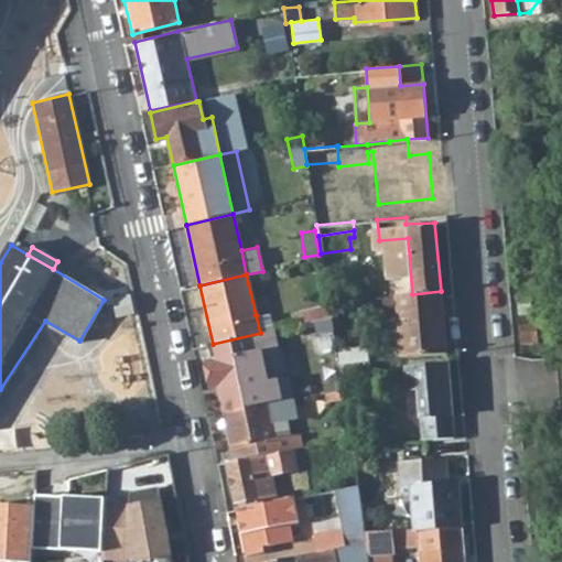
[(395,295),(399,357),(446,353),(441,291),(412,294),(395,295)]
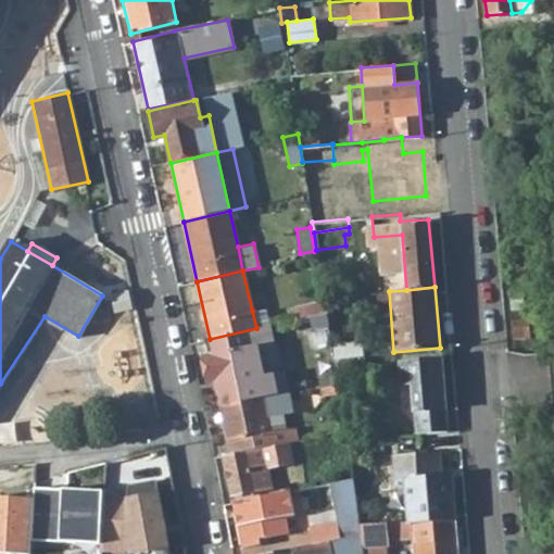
[(521,289),(510,290),(511,307),(523,307),(521,289)]
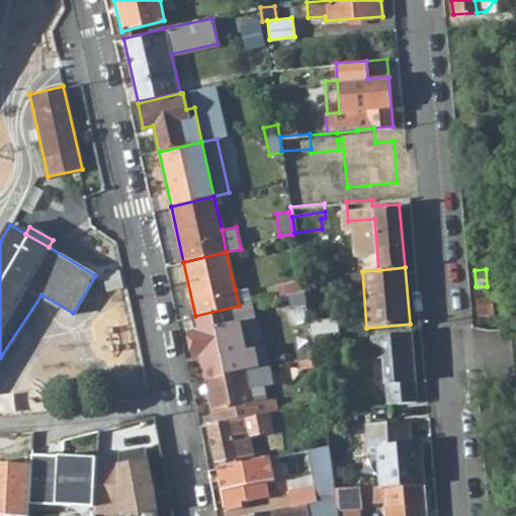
[(275,285),(277,296),(288,294),(304,290),(301,279),(275,285)]
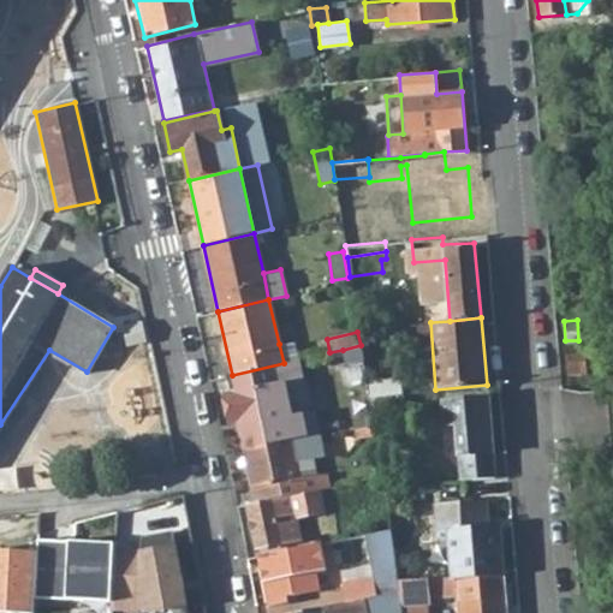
[(279,344),(284,363),(291,361),(297,359),(293,341),(279,344)]
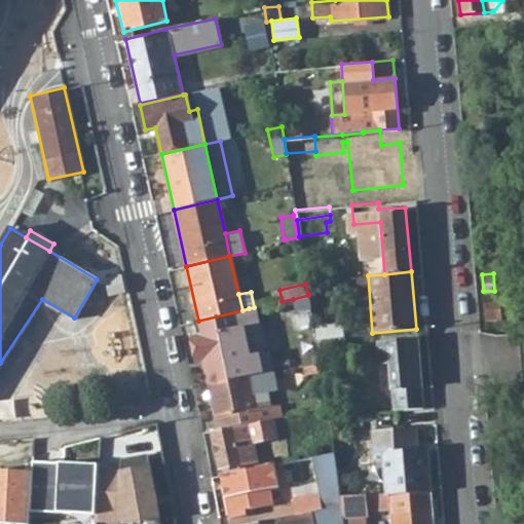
[(293,299),(295,309),(309,306),(308,295),(293,299)]
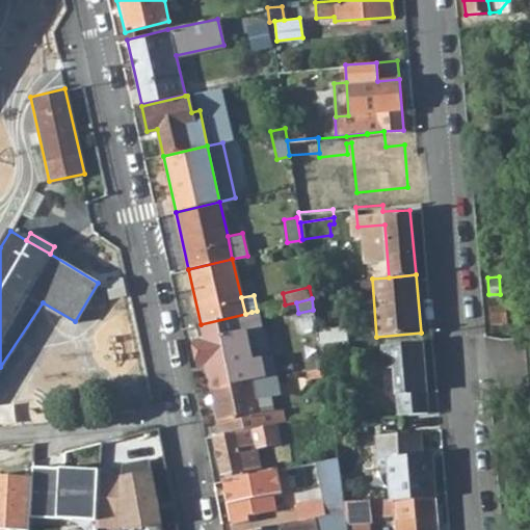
[(489,306),(491,323),(507,321),(505,303),(489,306)]
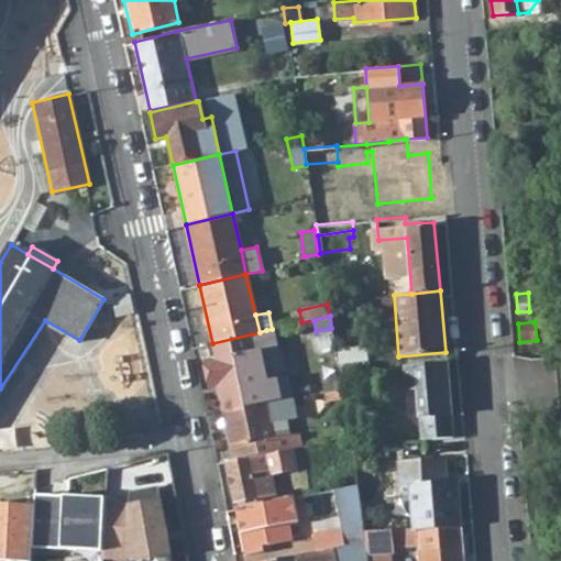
[(272,329),(266,330),(270,347),(277,345),(274,329),(272,329)]
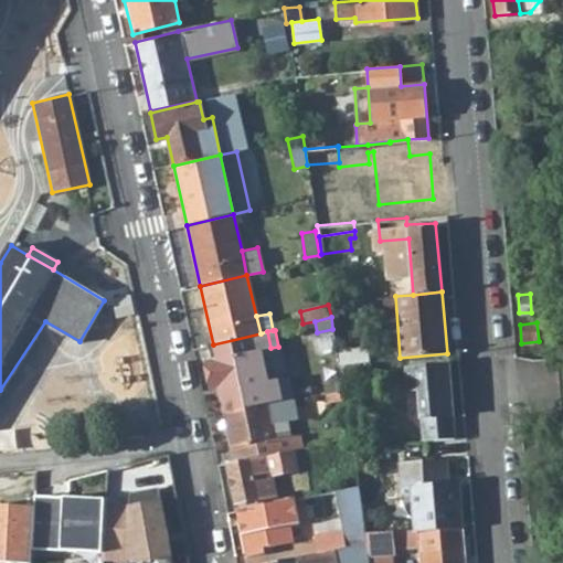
[(216,385),(222,412),(293,399),(288,376),(284,378),(278,347),(271,348),(267,331),(261,333),(213,344),(216,359),(211,360),(205,361),(212,386),(216,385)]
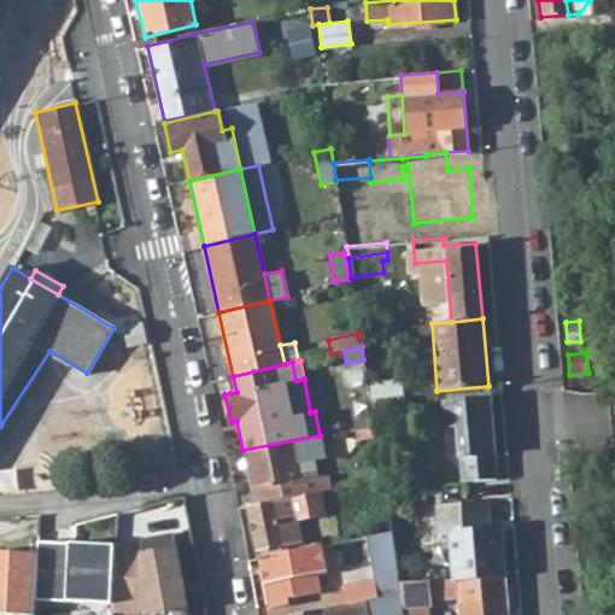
[(233,376),(227,378),(230,393),(236,392),(233,376)]
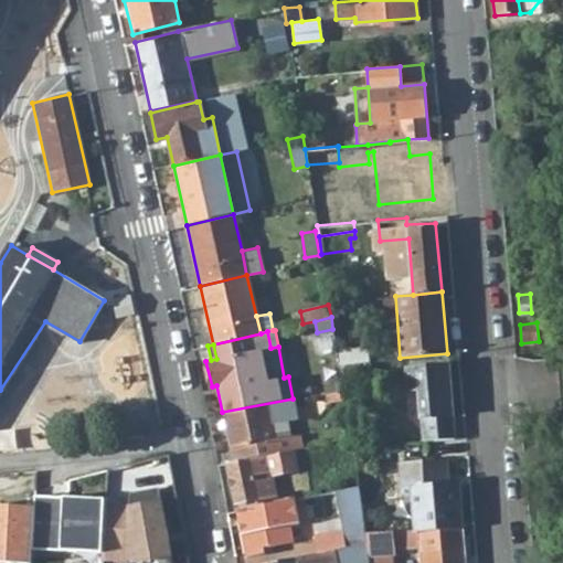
[(335,349),(337,363),(369,361),(368,346),(335,349)]
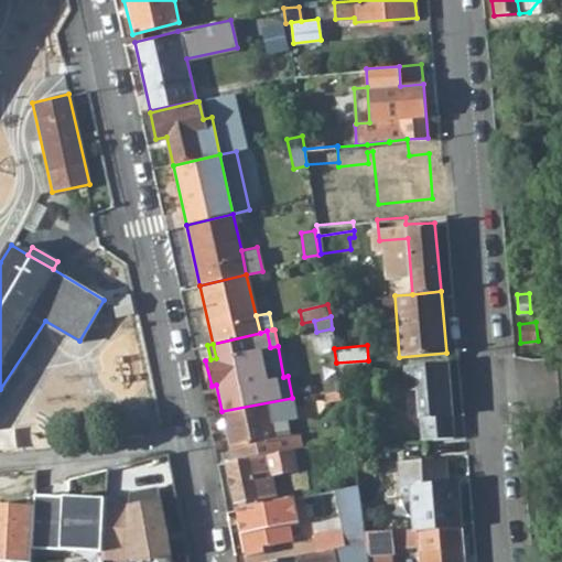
[(336,363),(339,381),(369,378),(368,360),(336,363)]
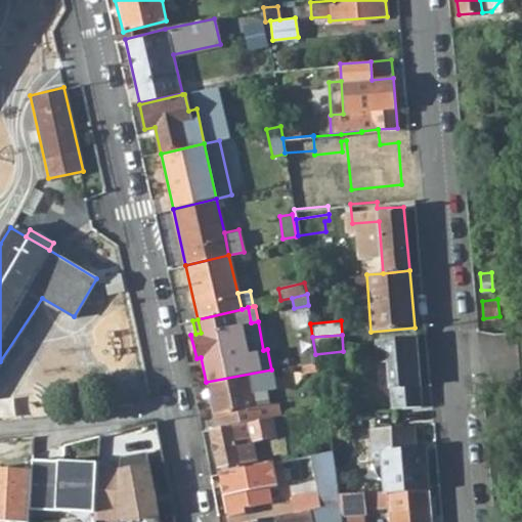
[(377,341),(379,360),(388,360),(392,407),(421,405),(419,385),(415,338),(387,340),(377,341)]
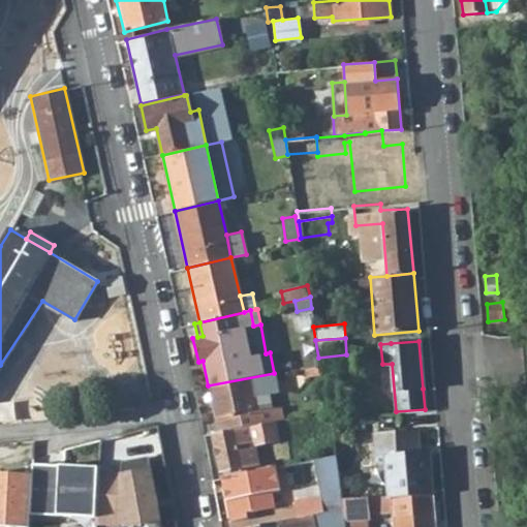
[(304,368),(305,376),(320,374),(319,365),(304,368)]
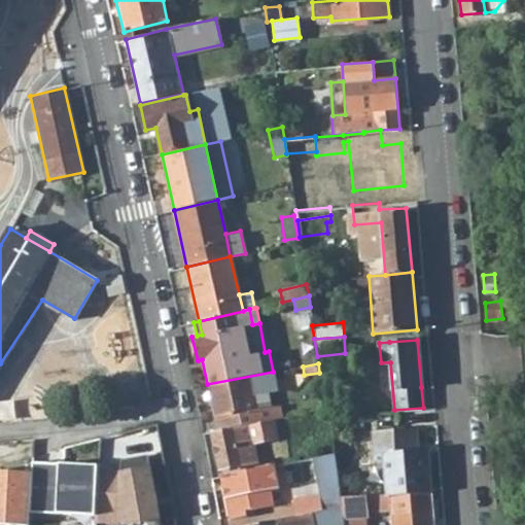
[(207,384),(216,430),(280,417),(278,405),(270,407),(257,409),(254,394),(268,392),(276,390),(273,372),(207,384)]
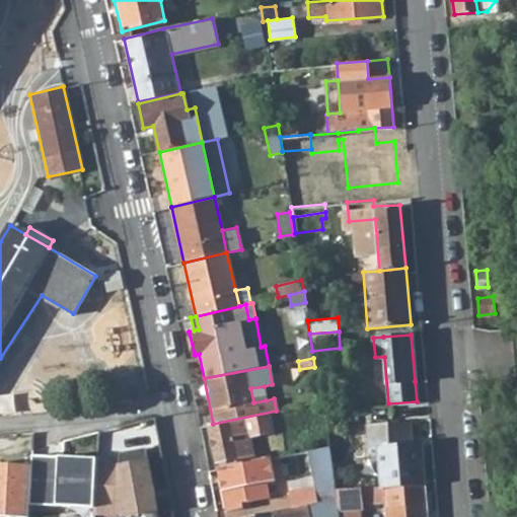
[(266,400),(264,386),(250,388),(253,402),(266,400)]
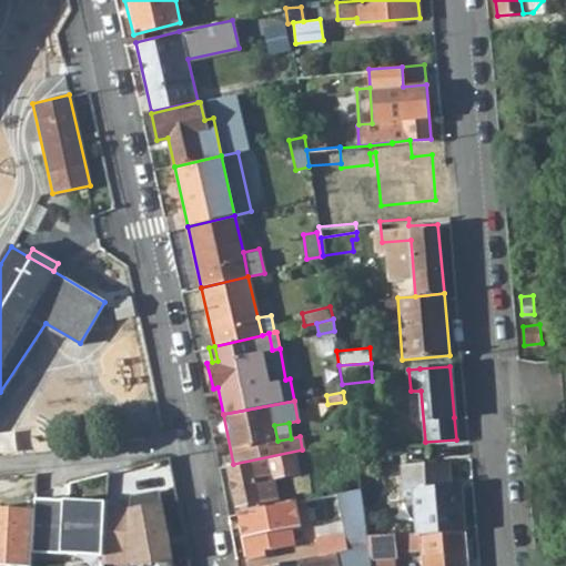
[(226,465),(234,506),(274,497),(270,477),(295,472),(295,468),(305,466),(302,450),(233,464),(226,465)]
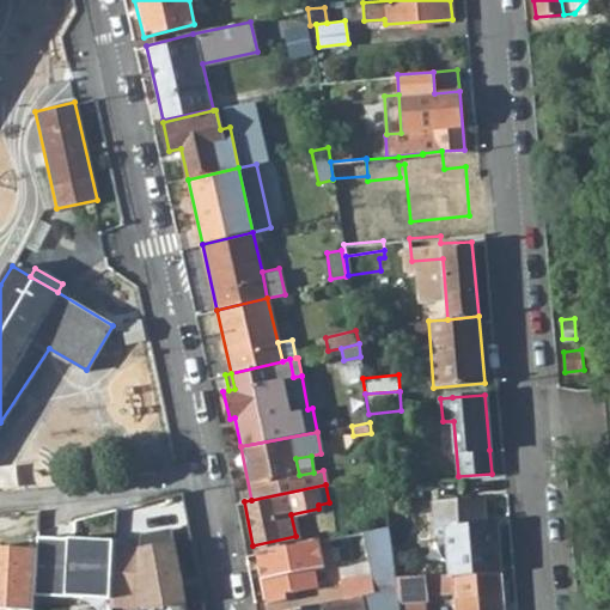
[(443,529),(446,575),(500,571),(496,524),(485,524),(481,516),(483,514),(481,496),(429,500),(432,530),(443,529)]
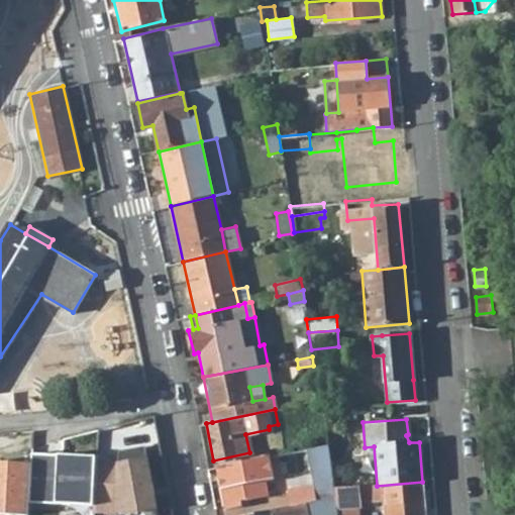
[(157,514),(144,444),(118,449),(117,455),(95,454),(93,505),(92,509),(130,511),(130,514),(157,514)]
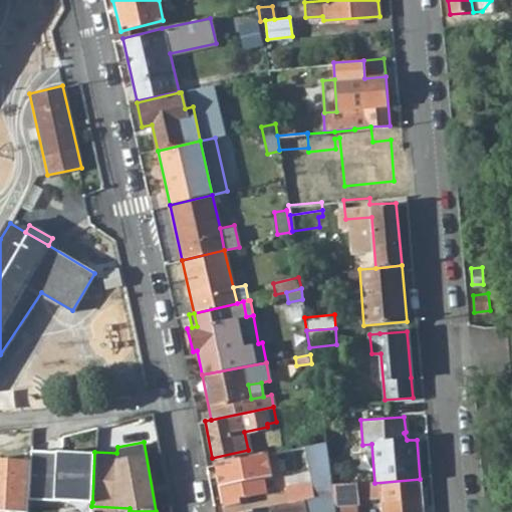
[(310,481),(313,497),(332,493),(331,486),(328,469),(327,469),(322,443),(305,446),(309,471),(310,481)]
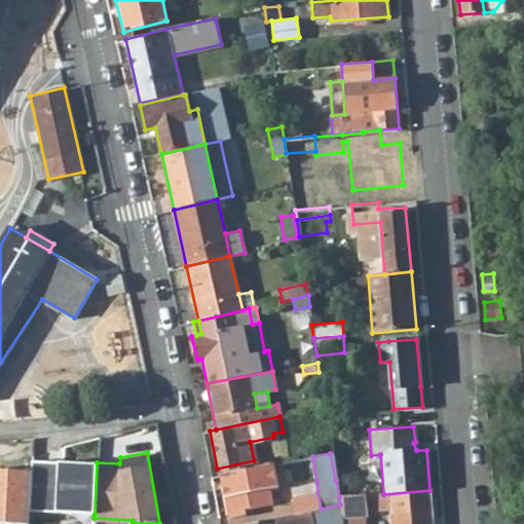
[(97,462),(31,461),(30,473),(29,509),(28,511),(95,514),(97,462)]
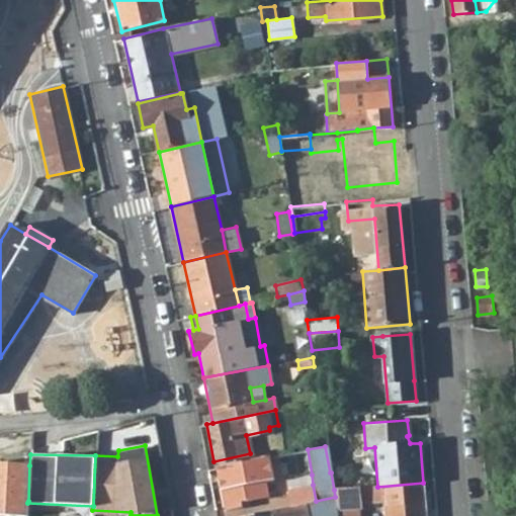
[(217,468),(224,509),(241,506),(240,501),(247,500),(267,496),(265,481),(272,479),(269,457),(217,466),(217,468)]
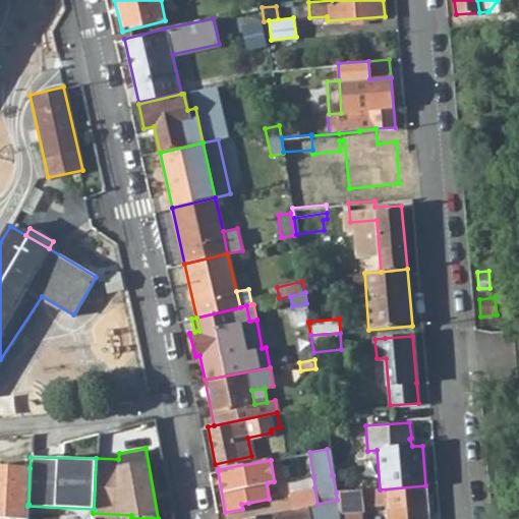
[(0,518),(11,518),(13,503),(29,504),(30,468),(0,466),(0,518)]
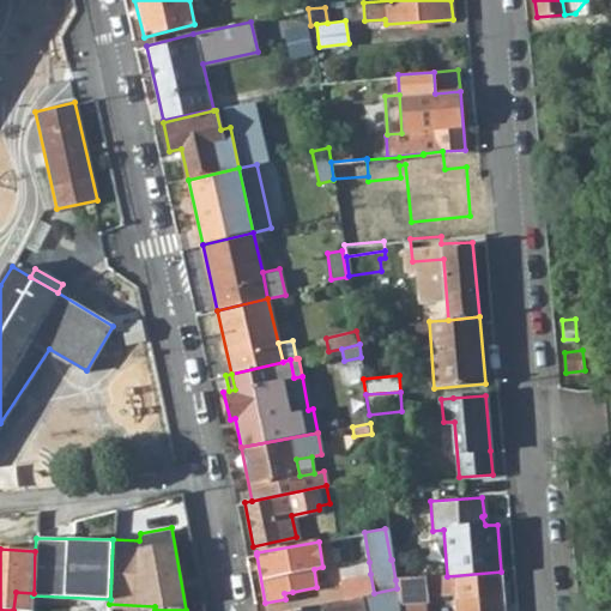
[(337,568),(339,580),(370,574),(369,562),(337,568)]
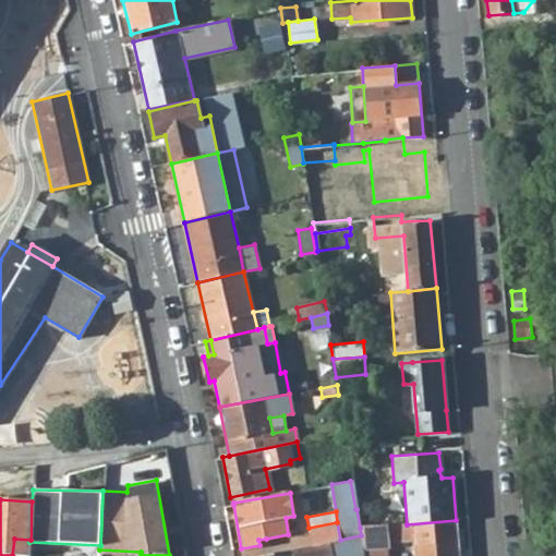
[(363,555),(387,555),(386,540),(413,538),(414,555),(458,555),(456,520),(407,524),(360,528),(361,535),(363,555)]
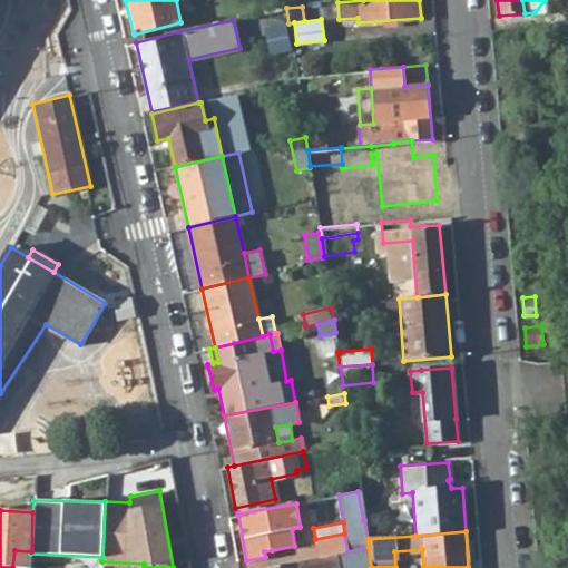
[(315,539),(319,557),(348,551),(344,534),(315,539)]
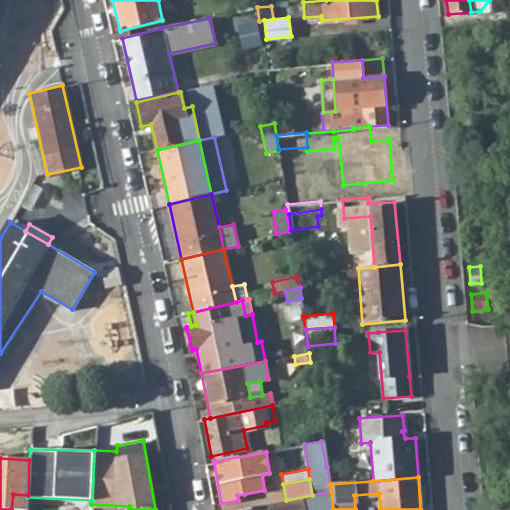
[(239,509),(303,509),(305,509),(304,509),(333,509),(331,491),(312,495),(286,500),(239,509)]
